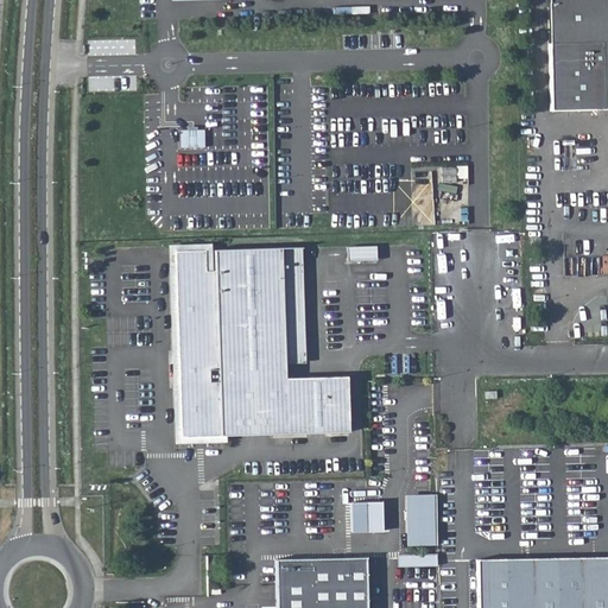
[(607,0),(546,0),(549,111),(607,108),(607,0)]
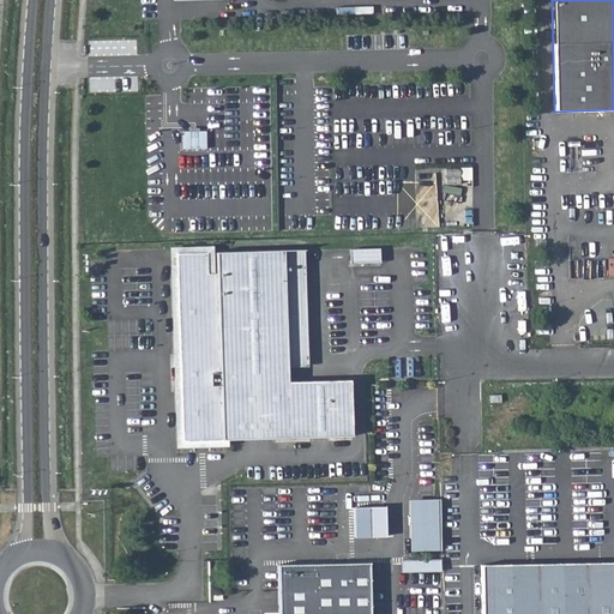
[(351,262),(381,260),(380,247),(351,247),(351,262)]
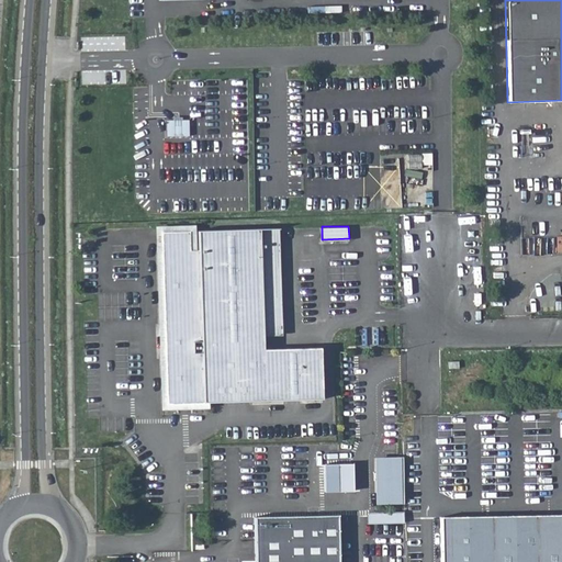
[(283,334),(281,228),(261,229),(263,335),(283,334)]
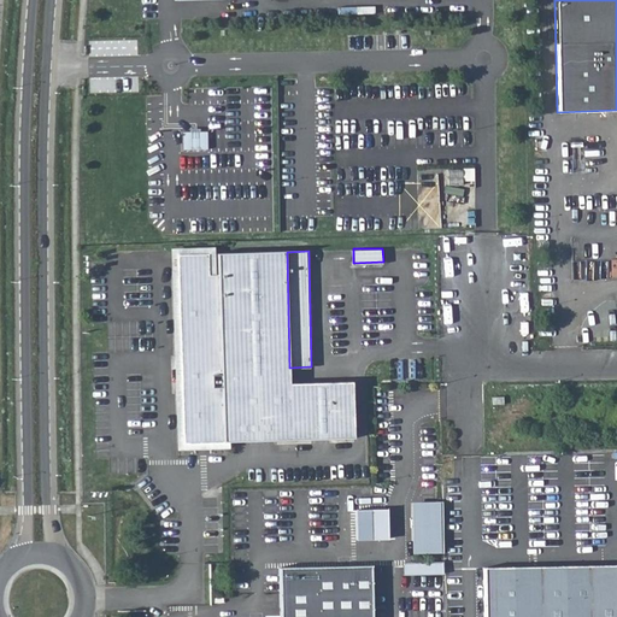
[(289,368),(287,252),(219,253),(219,277),(211,277),(180,278),(183,441),(353,438),(352,382),(289,383),(289,368)]
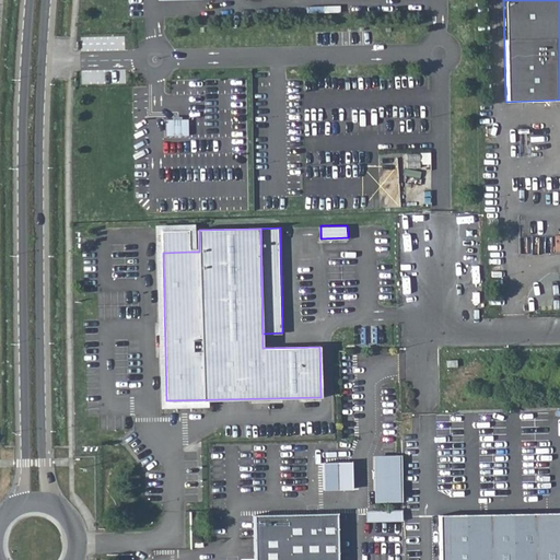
[(191,252),(190,230),(163,231),(163,253),(191,252)]
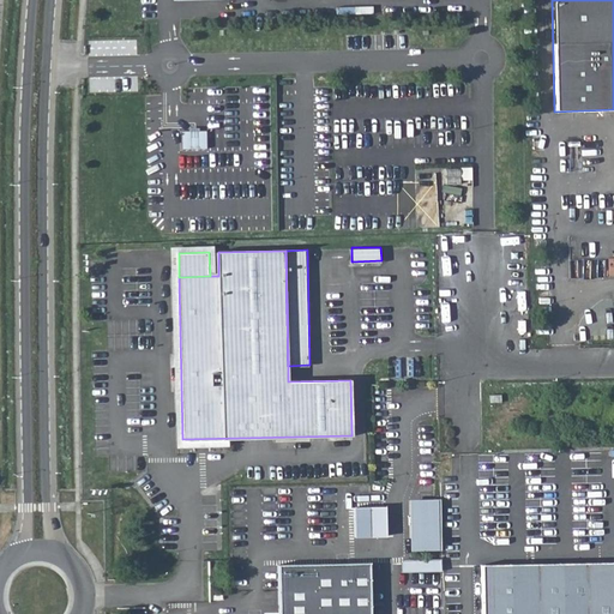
[(419,547),(440,547),(440,499),(417,499),(419,547)]
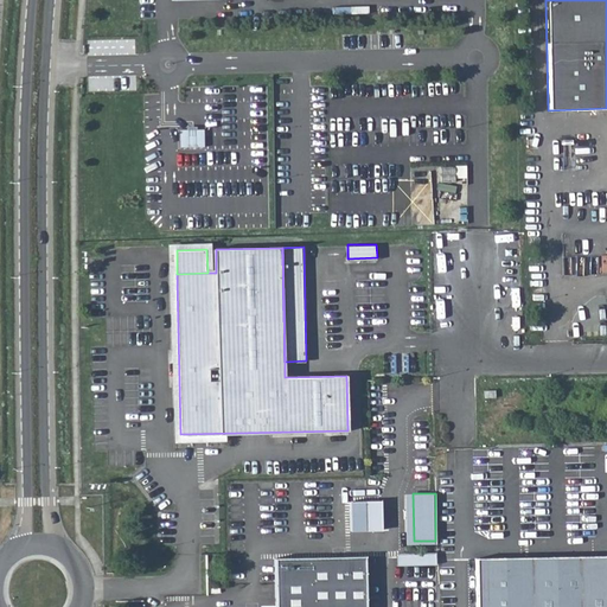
[(379,500),(349,500),(349,529),(379,529),(379,500)]
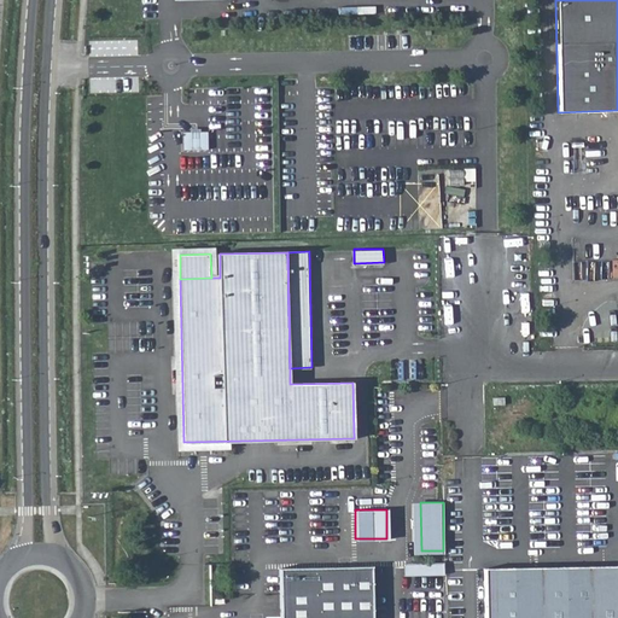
[(443,559),(402,559),(402,575),(443,575),(443,559)]
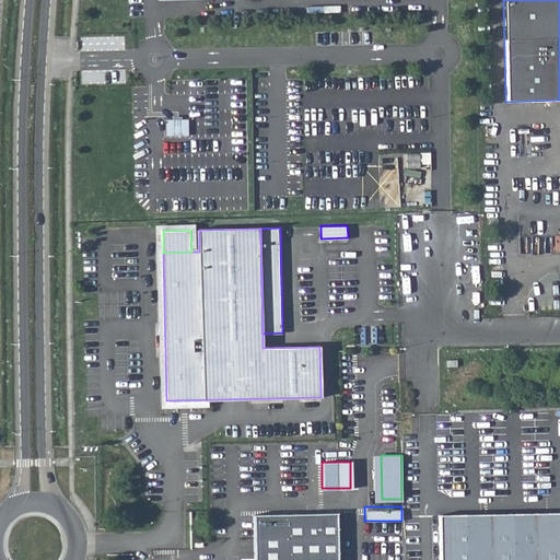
[(253,559),(336,559),(336,513),(253,515),(253,559)]
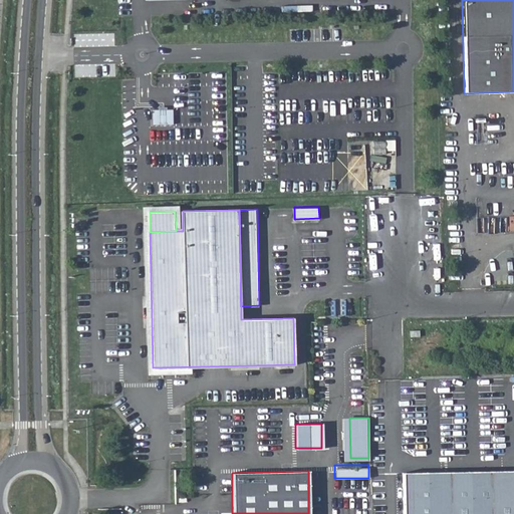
[(513,513),(513,471),(492,471),(492,488),(447,488),(447,471),(404,471),(404,513),(513,513)]
